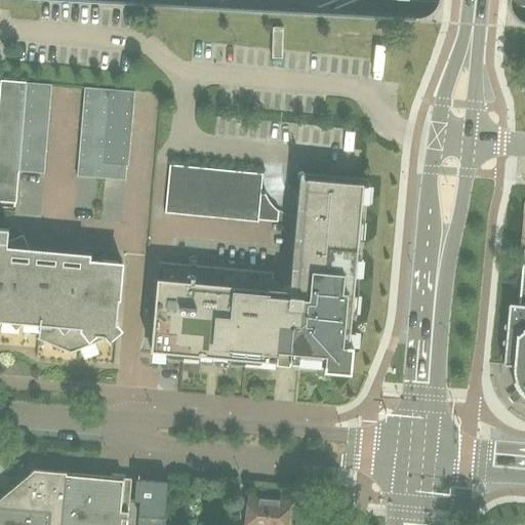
[(0,94),(26,96),(27,83),(0,81),(0,94)]
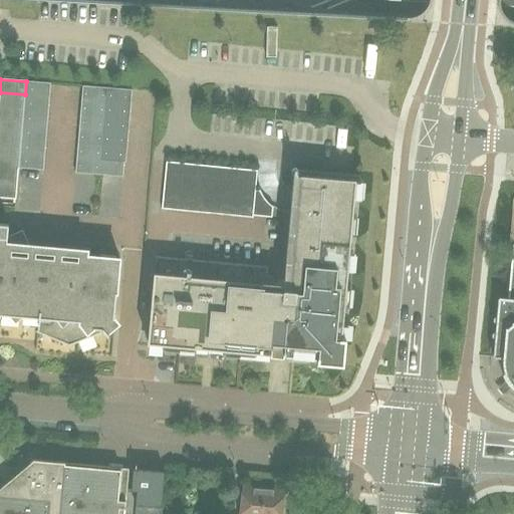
[(25,95),(50,97),(51,82),(26,81),(25,94),(25,95)]
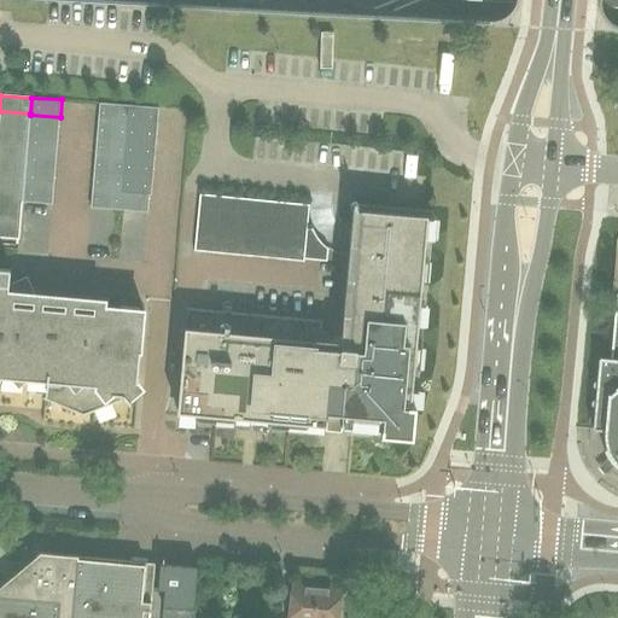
[(97,121),(127,123),(128,106),(99,104),(97,121)]
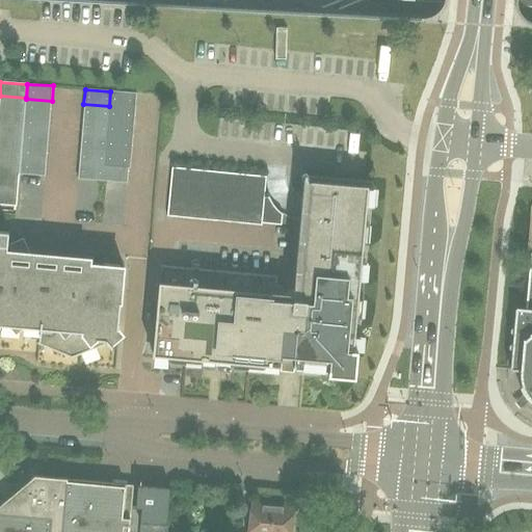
[(136,94),(110,91),(109,106),(135,108),(136,94)]
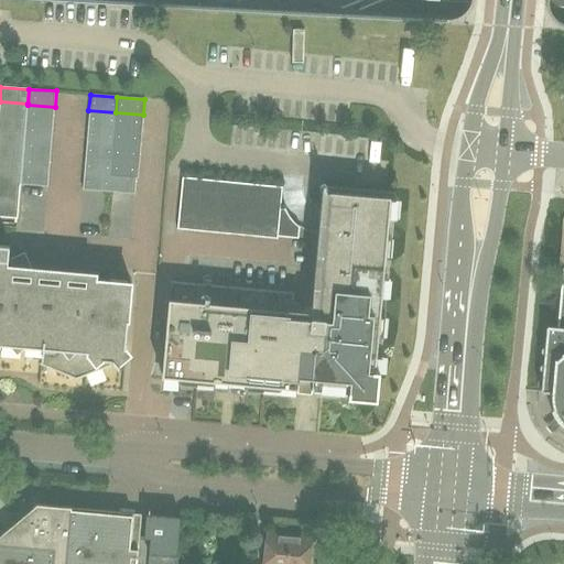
[(28,105),(28,104),(0,101),(0,116),(26,118),(28,105)]
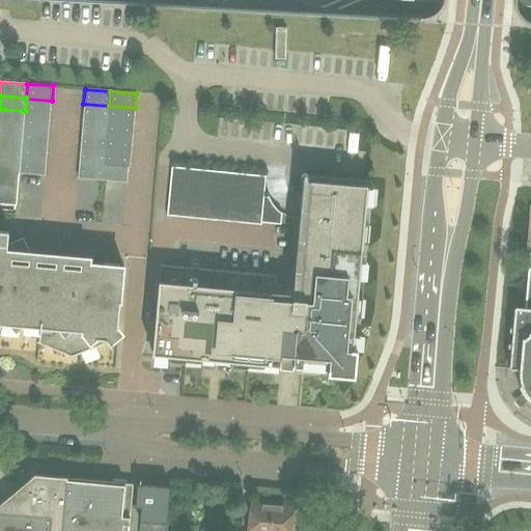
[(51,115),(52,101),(26,99),(25,111),(24,113),(51,115)]
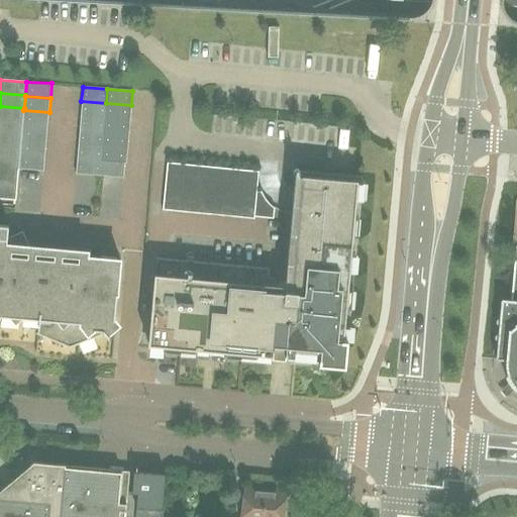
[(105,118),(106,103),(81,101),(80,116),(105,118)]
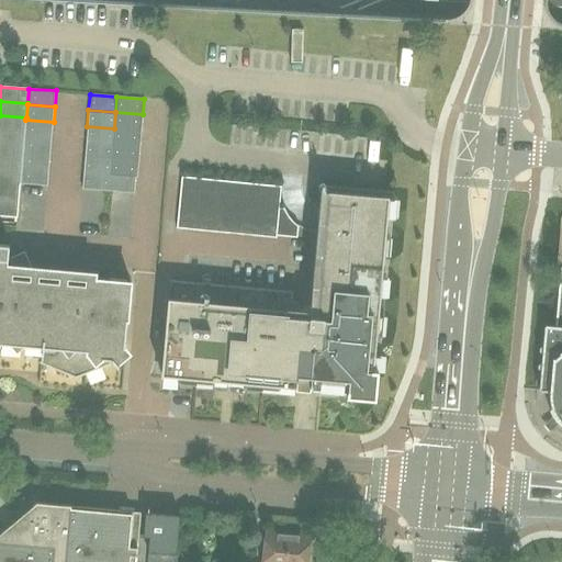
[(114,128),(142,131),(143,114),(115,112),(114,128)]
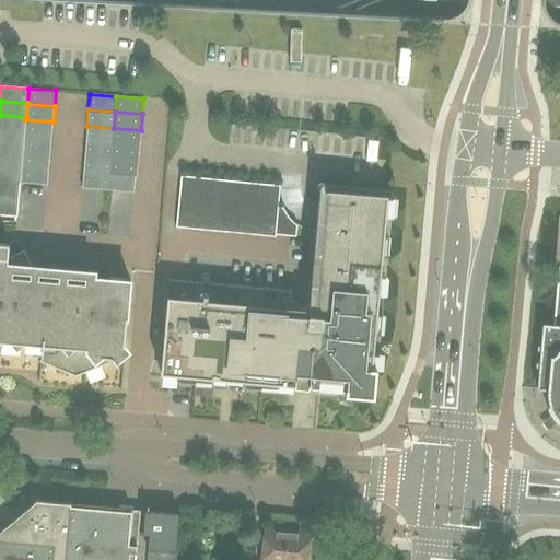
[(25,119),(26,117),(0,115),(0,129),(24,131),(25,119)]
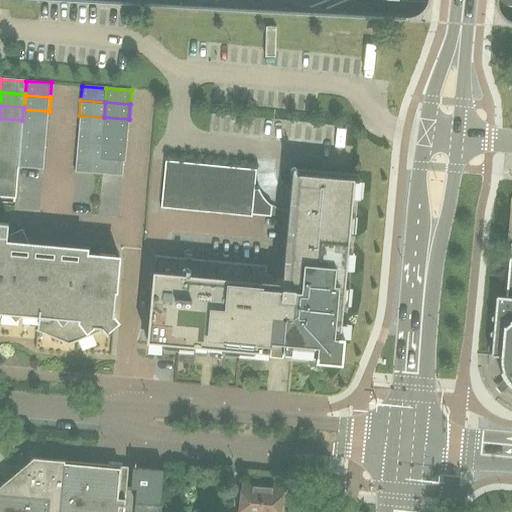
[(48,126),(49,111),(23,109),(22,120),(22,124),(48,126)]
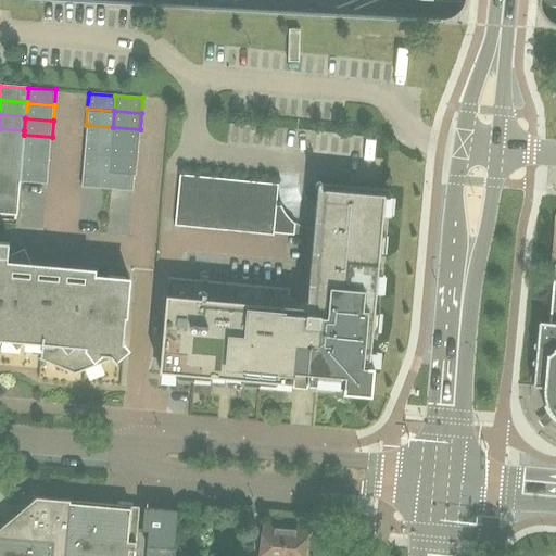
[(112,142),(113,127),(86,125),(85,140),(112,142)]
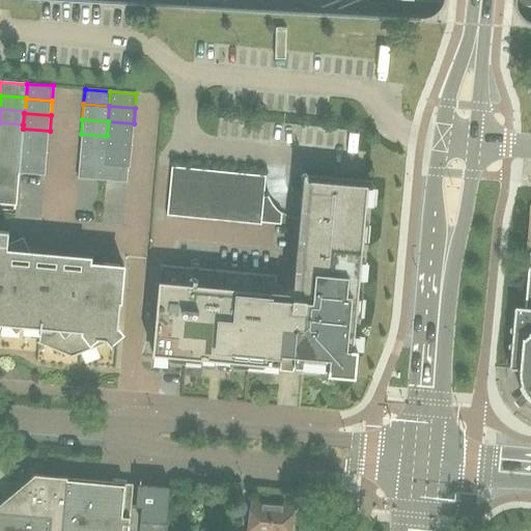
[(107,136),(133,138),(134,123),(108,121),(107,136)]
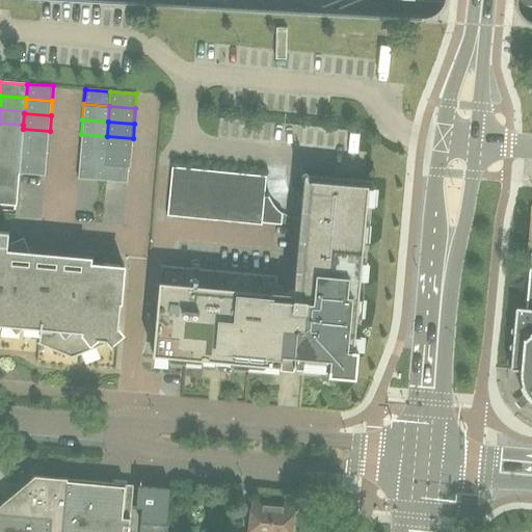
[(23,129),(23,125),(0,123),(0,136),(22,139),(23,129)]
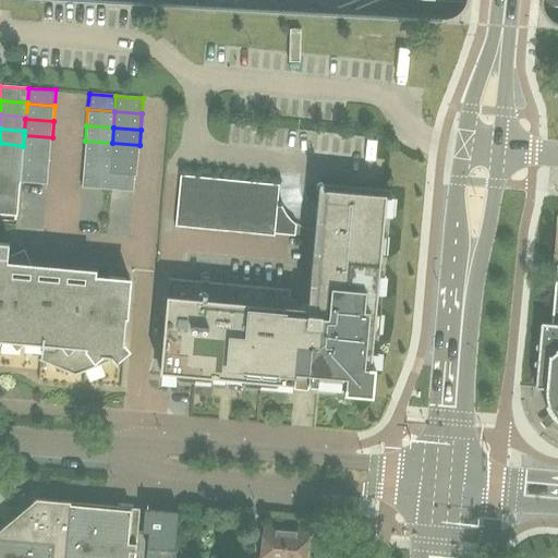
[(51,153),(52,137),(24,135),(23,146),(23,150),(51,153)]
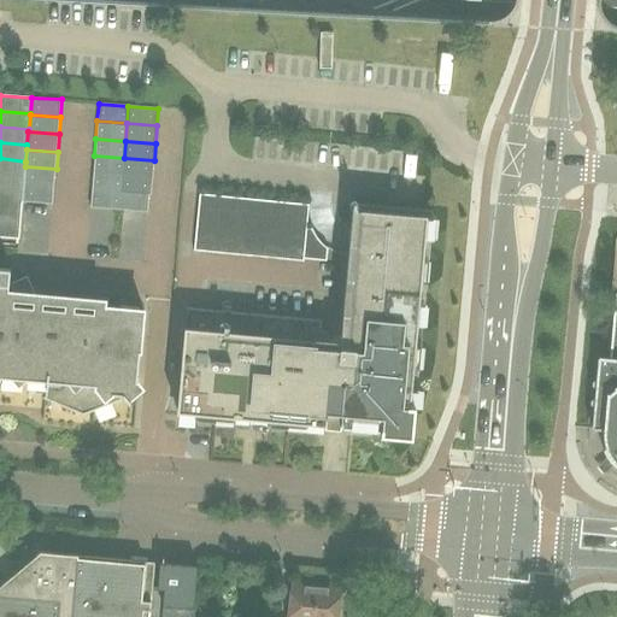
[(123,176),(124,158),(94,156),(93,174),(123,176)]
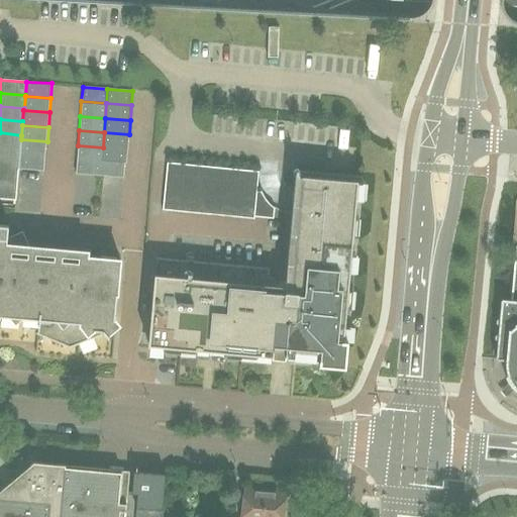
[(21,139),(21,135),(0,132),(0,145),(20,148),(21,139)]
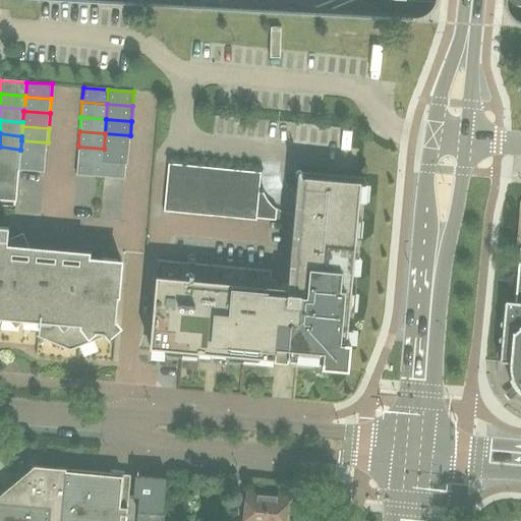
[(104,149),(128,151),(130,135),(105,133),(104,149)]
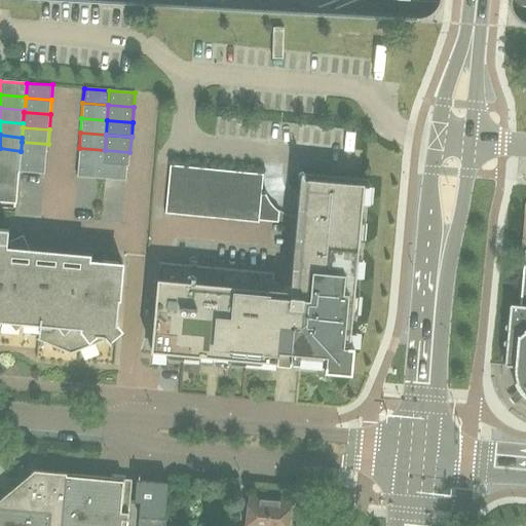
[(47,159),(48,144),(22,142),(21,151),(21,156),(47,159)]
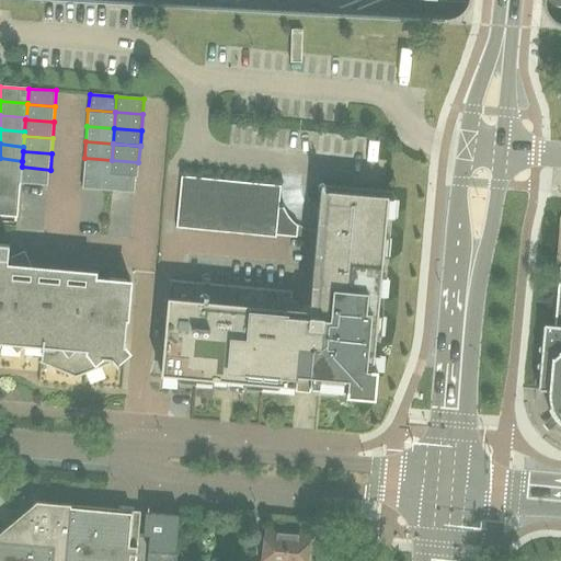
[(22,167),(22,161),(0,158),(0,173),(21,175),(22,167)]
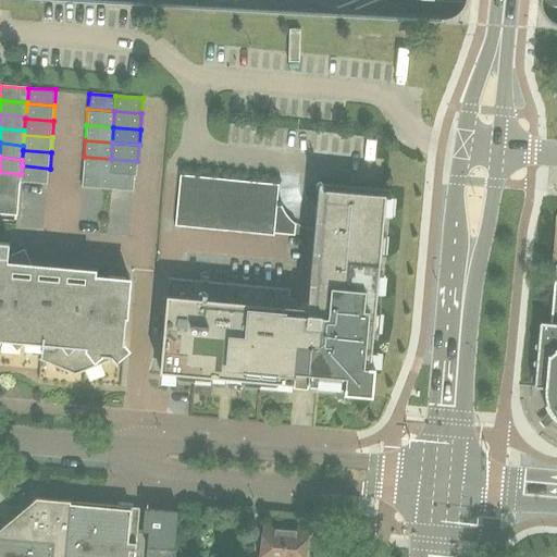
[(109,174),(111,159),(84,157),(83,172),(109,174)]
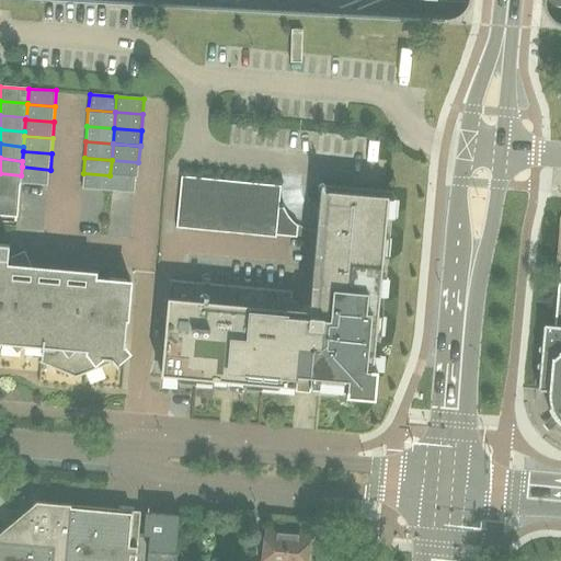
[(137,178),(138,162),(112,160),(110,175),(136,178),(137,178)]
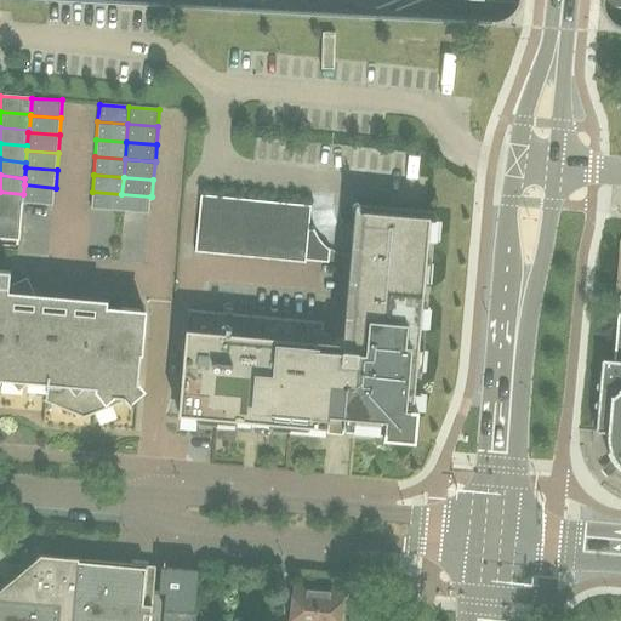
[(55,205),(56,188),(24,184),(23,194),(22,203),(55,205)]
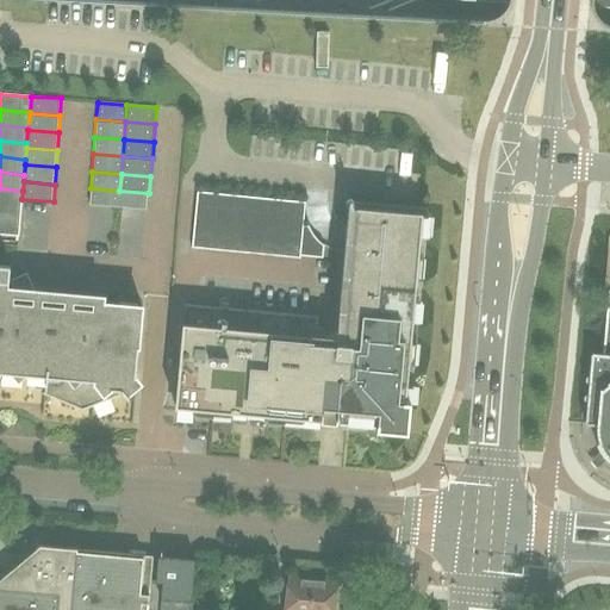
[(22,199),(23,191),(0,188),(0,204),(22,206),(22,199)]
